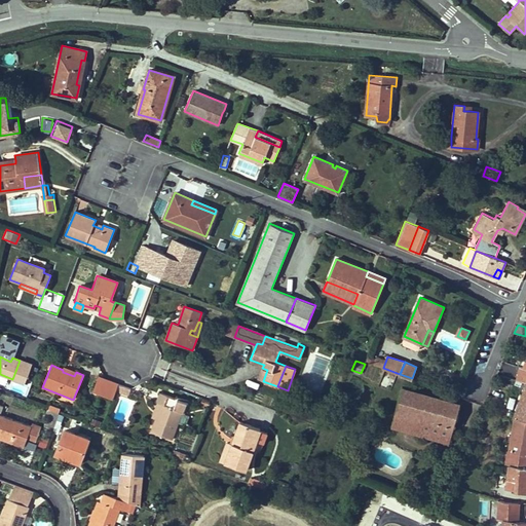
[(76,372),(64,367),(63,370),(63,372),(74,376),(76,372)]
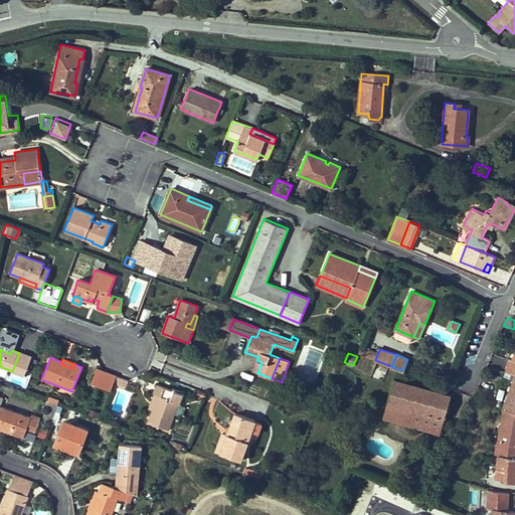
[(258,373),(262,362),(256,360),(252,371),(258,373)]
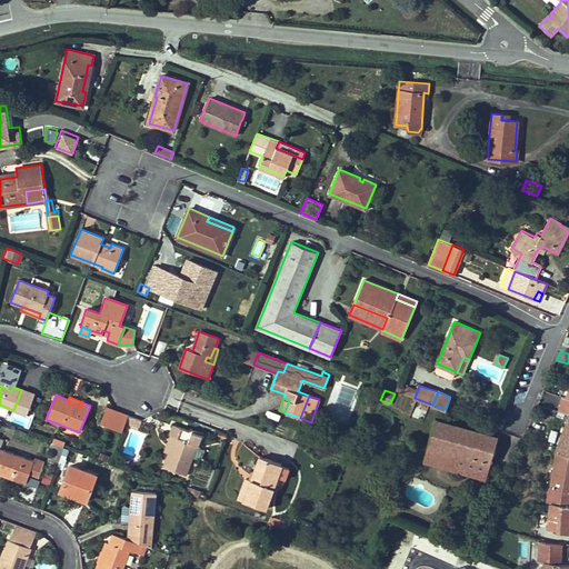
[(568,415),(568,416),(557,450),(568,453),(568,399),(566,398),(562,398),(559,412),(565,413),(568,415)]
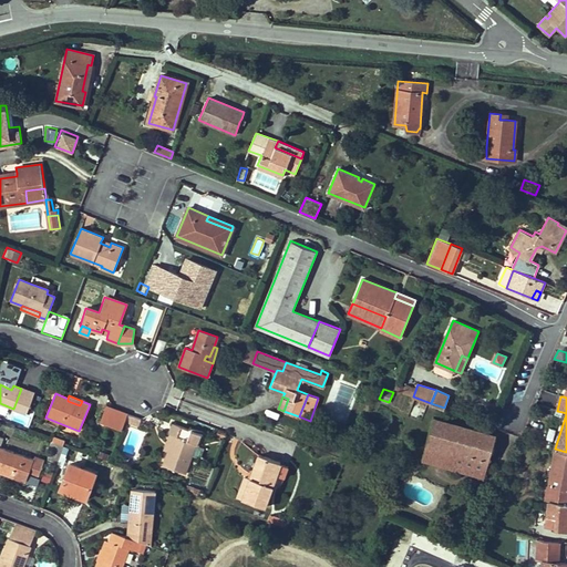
[(101,421),(123,426),(127,409),(104,404),(101,421)]
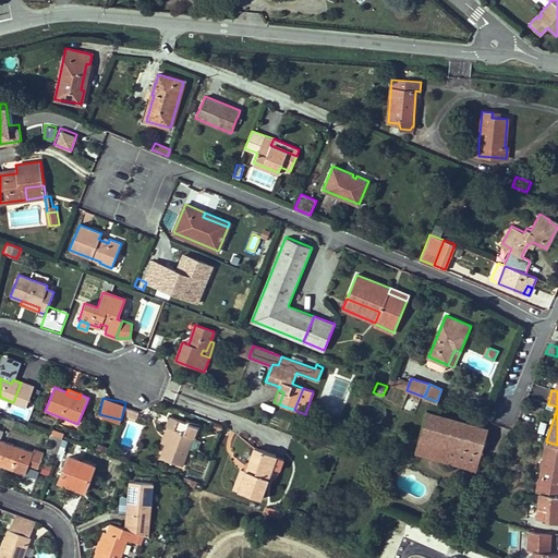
[(555,411),(544,441),(546,441),(557,408),(557,407),(555,411)]
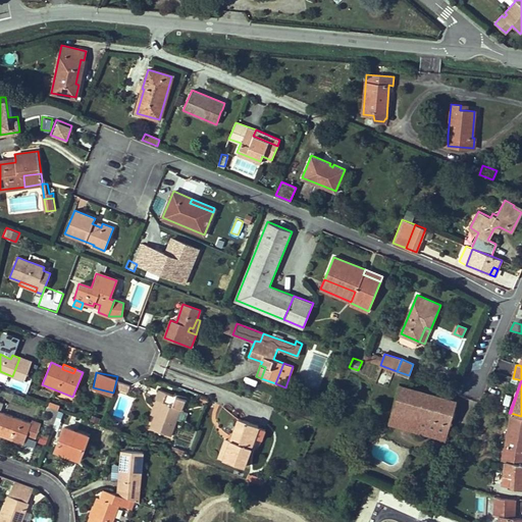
[(129,386),(120,383),(117,389),(127,394),(129,386)]
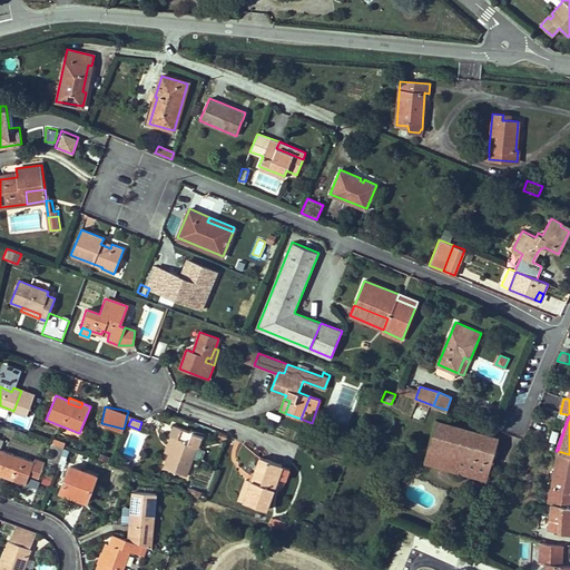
[(491,464),(499,439),(436,421),(424,463),(435,467),(440,450),(491,464)]
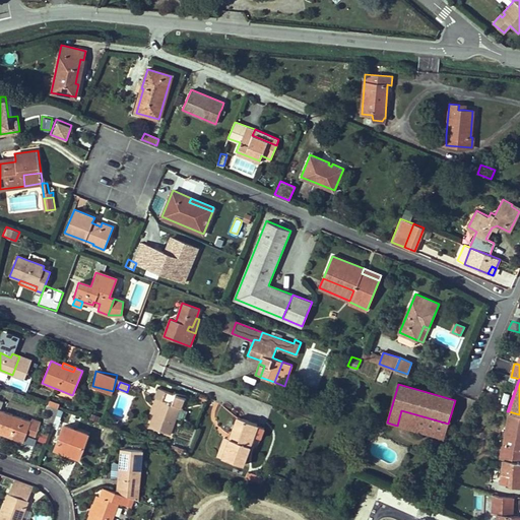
[(180,407),(182,407),(186,398),(157,388),(154,398),(159,400),(153,414),(148,427),(170,435),(180,407)]
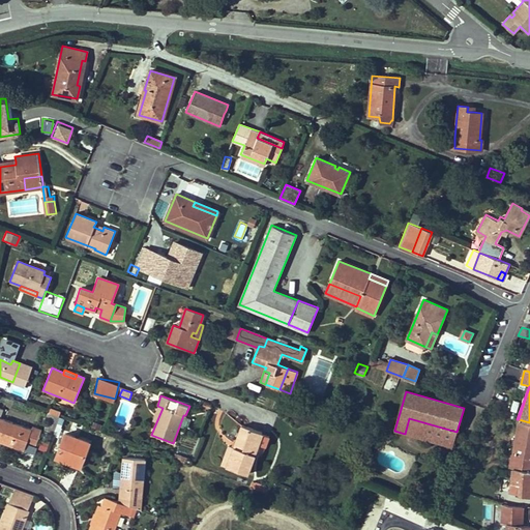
[(152,420),(156,422),(163,408),(157,406),(152,420)]
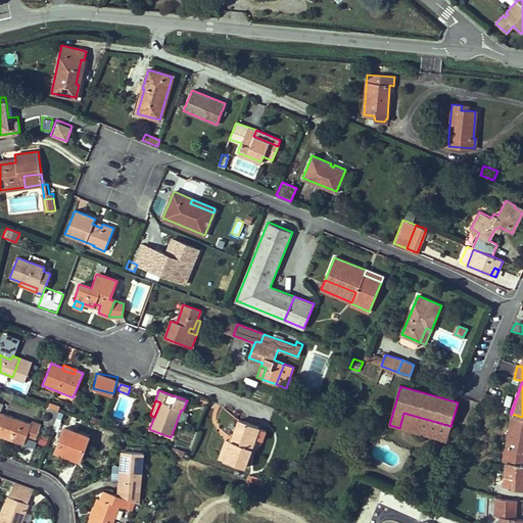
[(0,412),(3,403),(0,401),(0,435),(24,444),(27,435),(36,438),(41,424),(32,420),(31,423),(0,412)]
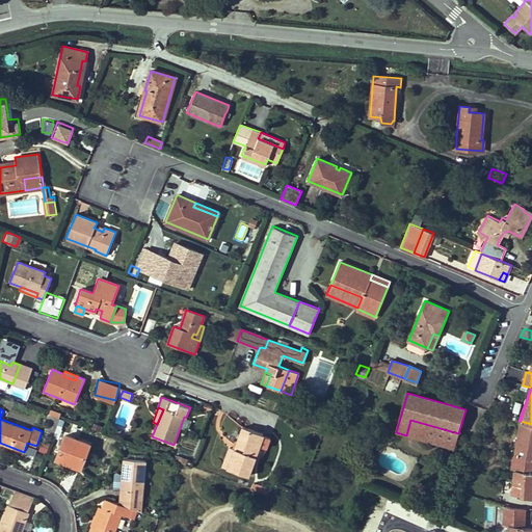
[(44,432),(53,435),(59,418),(51,415),(44,432)]
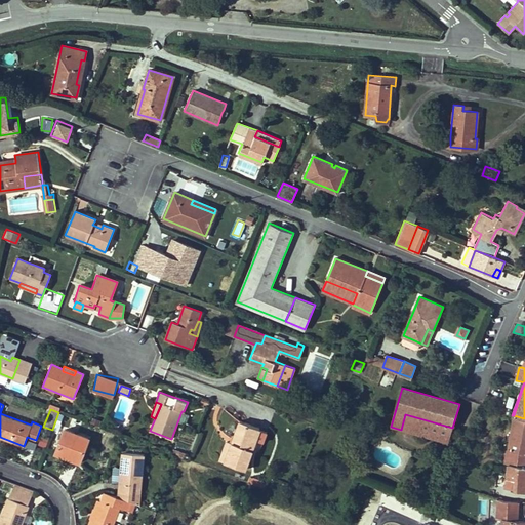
[(448,442),(452,428),(405,414),(401,430),(448,442)]
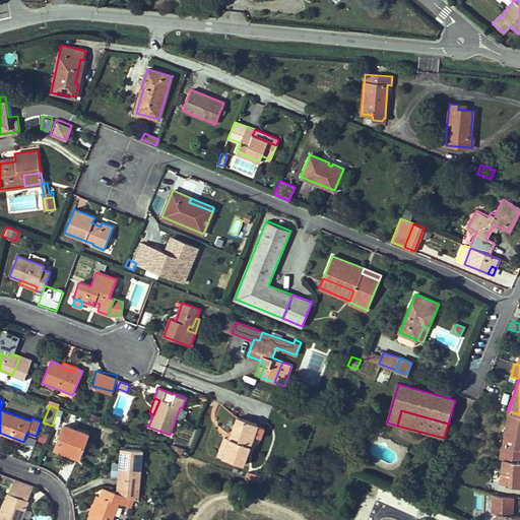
[(519,414),(509,411),(507,427),(519,430),(519,414)]
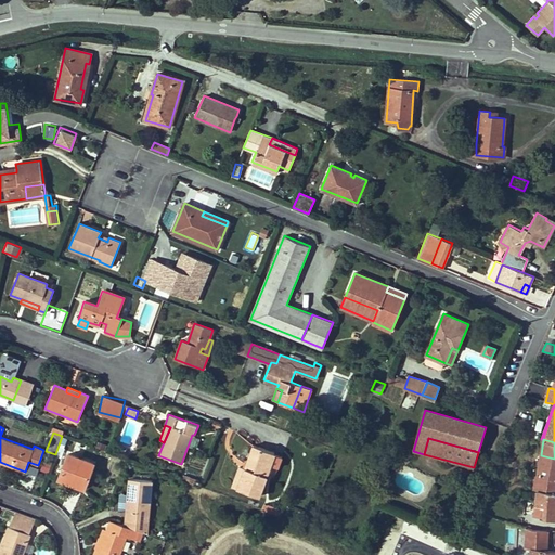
[(273,453),(253,446),(244,467),(237,489),(258,497),(270,465),(273,453)]
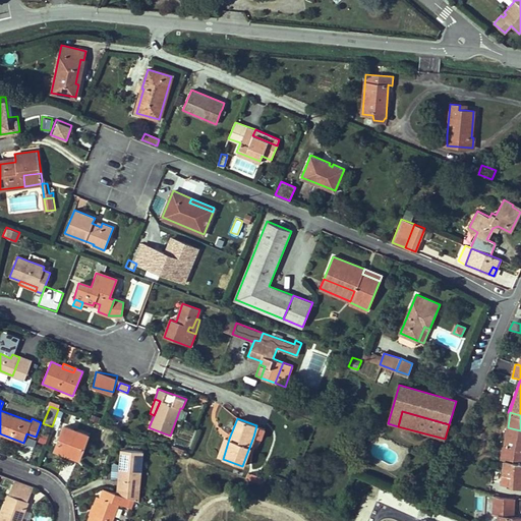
[(63,453),(67,455),(69,450),(80,455),(89,433),(64,425),(56,449),(64,452),(63,453)]
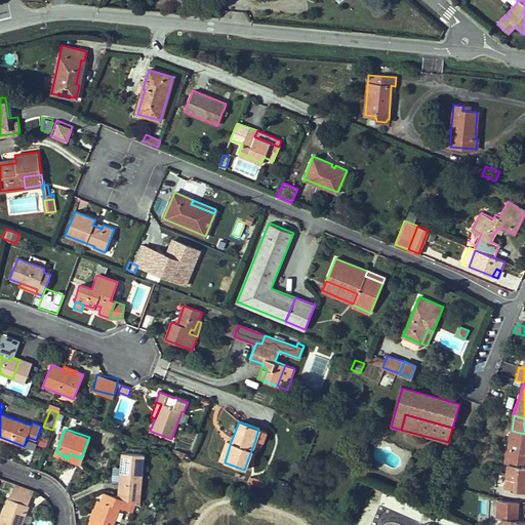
[(266,432),(258,429),(255,440),(263,442),(266,432)]
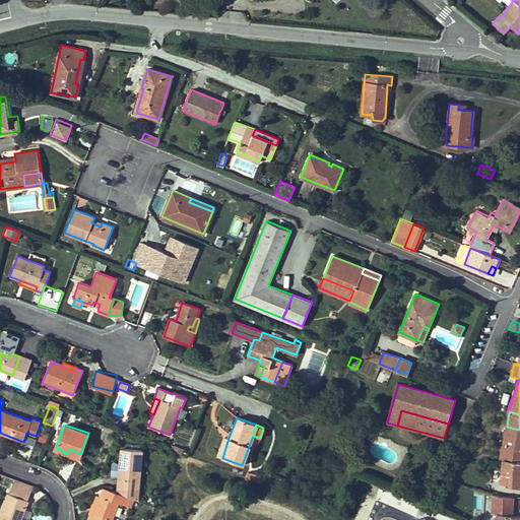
[(519,461),(519,430),(507,427),(504,446),(503,445),(500,458),(504,459),(519,461)]
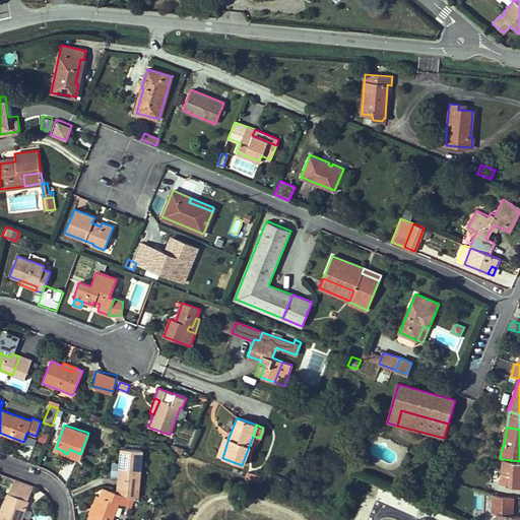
[(217,456),(222,458),(229,438),(224,436),(217,456)]
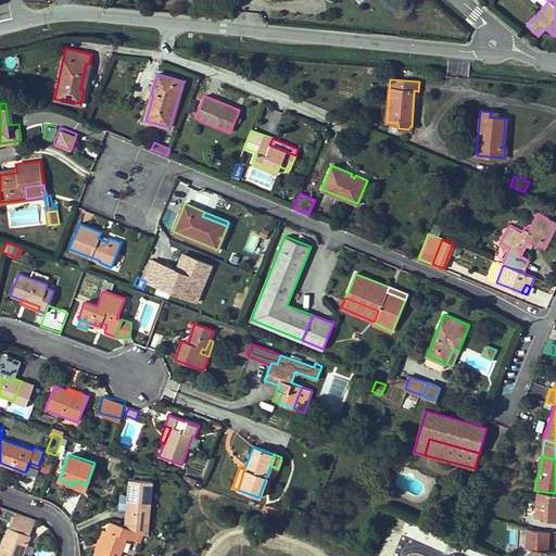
[(199,481),(184,476),(181,481),(187,483),(197,487),(199,481)]
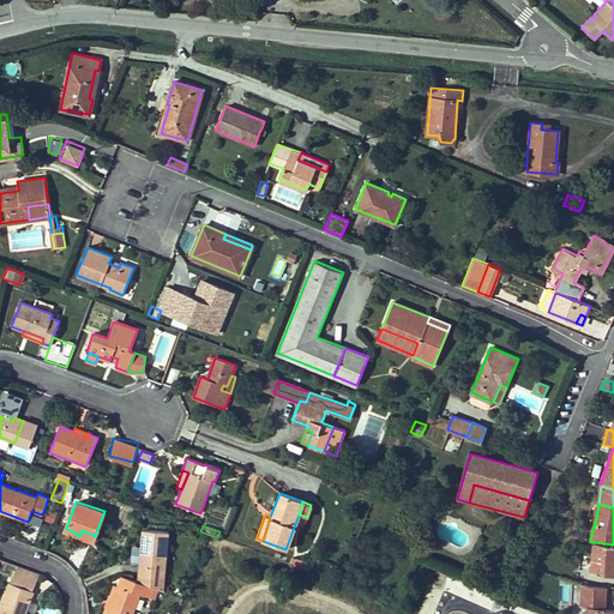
[(92,541),(95,536),(82,530),(79,536),(92,541)]
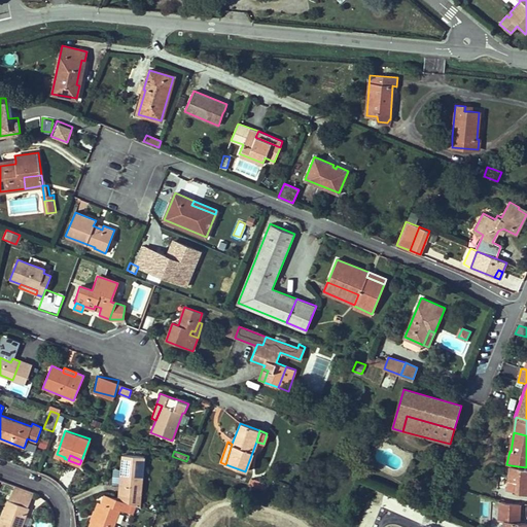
[(124,455),(121,469),(120,487),(118,499),(131,504),(139,507),(144,457),(124,455)]
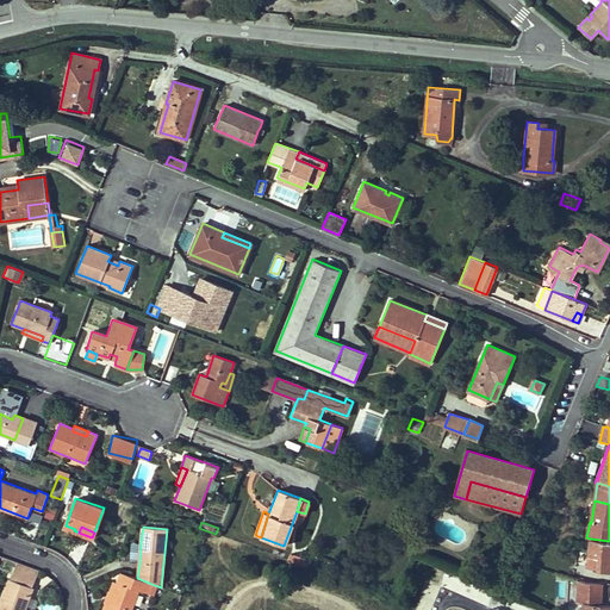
[(595,555),(593,567),(603,568),(609,568),(609,541),(591,539),(590,547),(589,555),(595,555)]
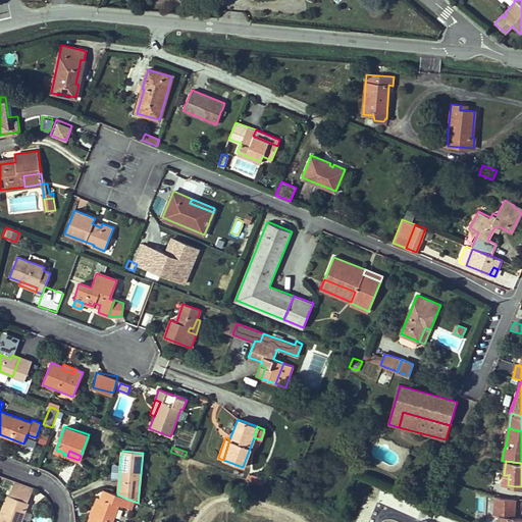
[(261,478),(252,475),(249,480),(259,484),(261,478)]
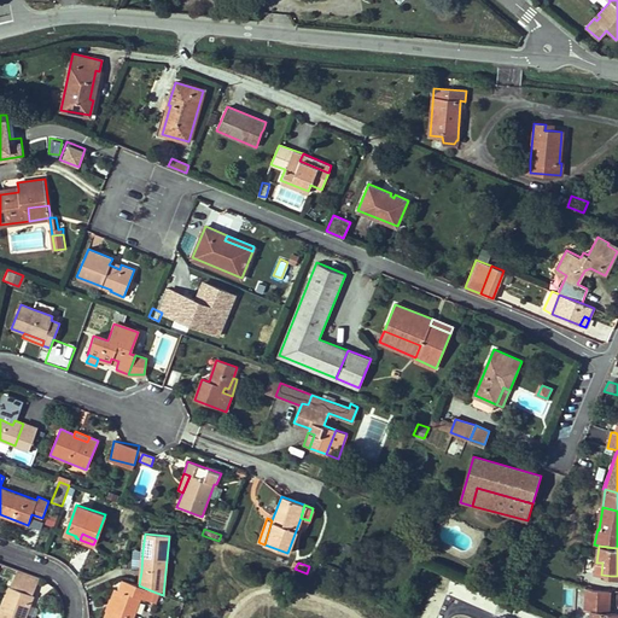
[(15,575),(11,587),(33,595),(38,583),(15,575)]
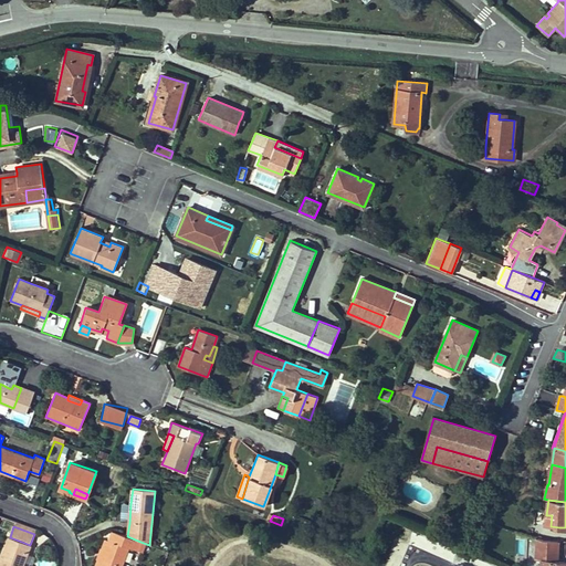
[(108,543),(98,565),(121,565),(128,547),(142,553),(143,547),(138,546),(140,542),(127,536),(113,532),(108,543)]
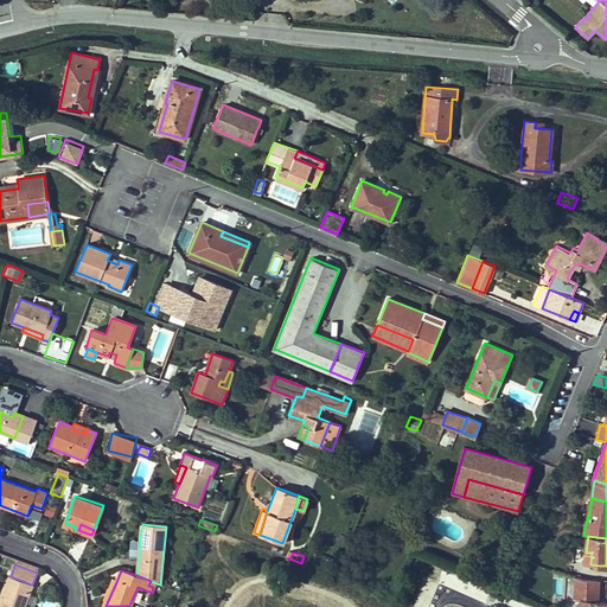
[(24,606),(32,585),(11,576),(0,601),(0,606),(24,606)]
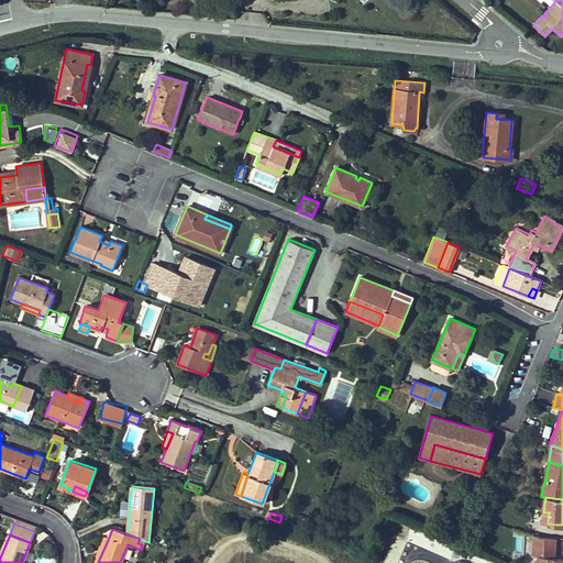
[(94,562),(98,562),(108,540),(105,538),(94,562)]
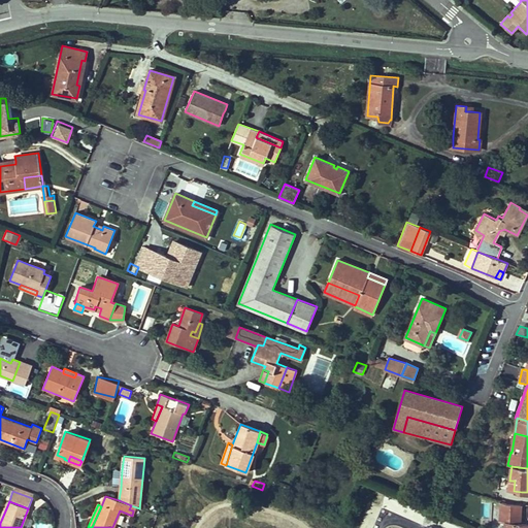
[(527,527),(527,523),(520,523),(520,519),(515,518),(515,523),(505,522),(504,527),(527,527)]
